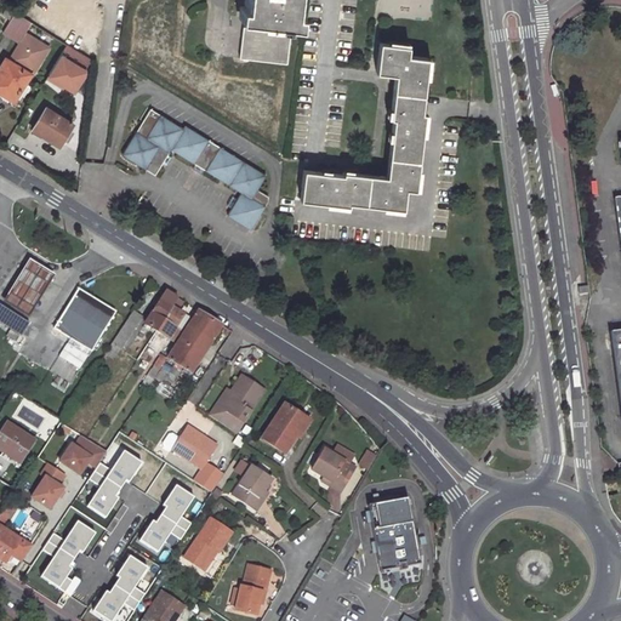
[(245,0),(245,6),(241,6),(240,20),(256,22),(256,24),(274,27),(274,32),(241,27),(238,58),(286,64),(290,34),(285,33),(286,24),(296,26),(297,12),(294,12),(294,0),(245,0)]
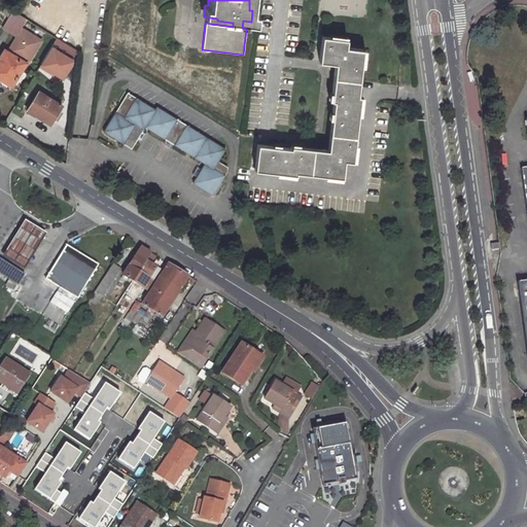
[(5,6),(2,12),(7,16),(11,10),(5,6)]
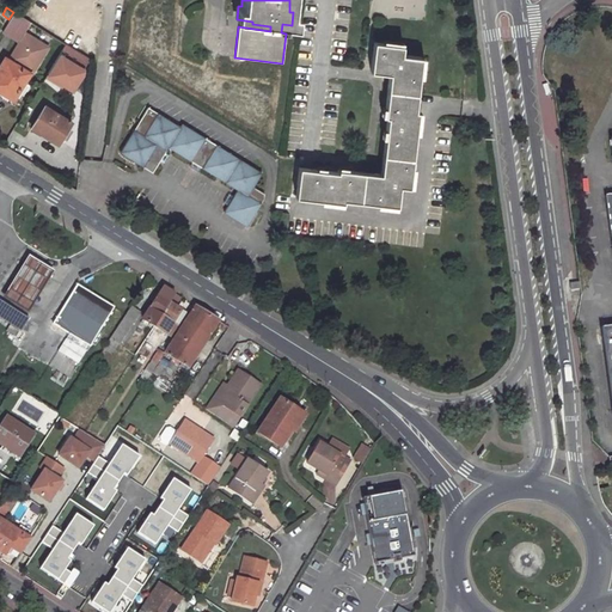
[(18,43),(8,60),(28,72),(30,67),(32,69),(46,47),(23,32),(30,22),(13,12),(8,19),(1,32),(18,43)]
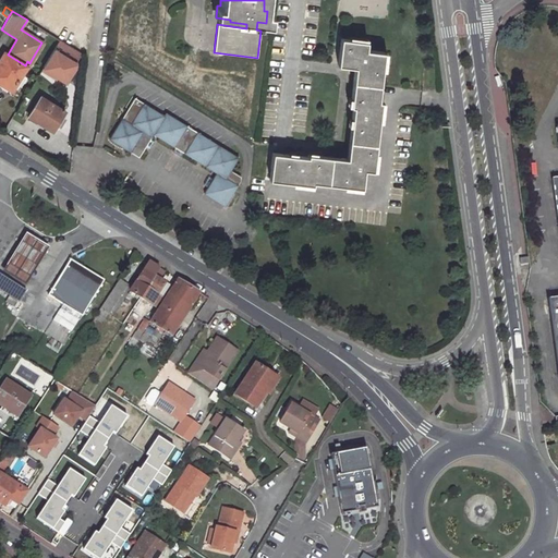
[(367,41),(341,38),(338,64),(354,67),(350,106),(352,107),(346,159),(307,154),(306,158),(271,153),(268,178),(313,185),(313,181),(361,189),(364,169),(373,171),(381,101),(378,100),(384,52),(366,50),(367,41)]
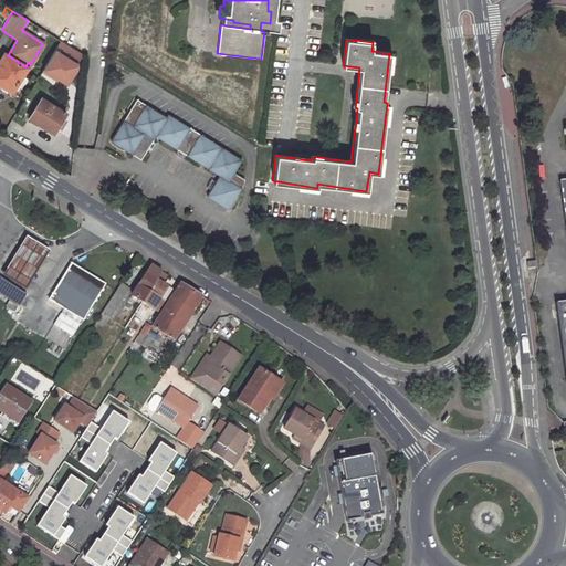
[(59,40),(42,67),(65,82),(75,66),(74,62),(80,53),(59,40)]
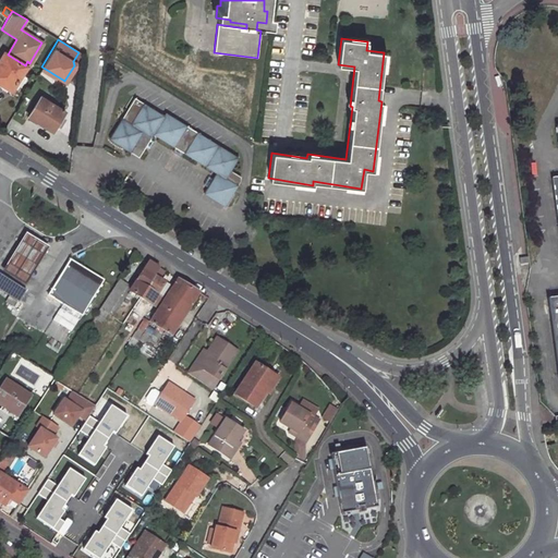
[(8,55),(3,52),(0,58),(0,84),(11,92),(26,67),(25,65),(8,55)]
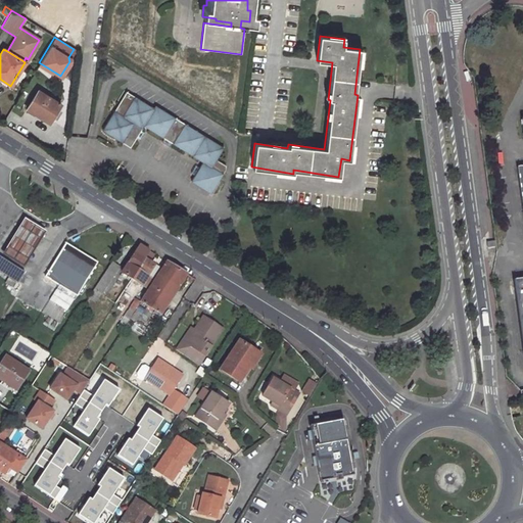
[(41,92),(38,90),(27,109),(49,123),(60,104),(52,98),(54,95),(43,88),(41,92)]
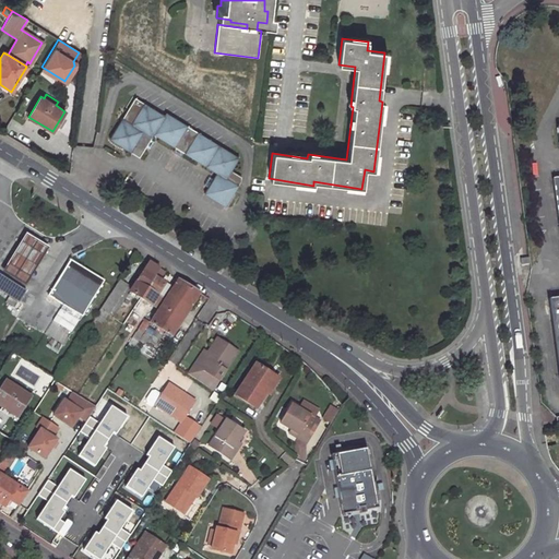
[(182,152),(216,173),(212,178),(206,187),(203,193),(224,206),(239,181),(239,176),(230,170),(238,157),(165,113),(164,115),(134,97),(109,140),(138,157),(144,147),(150,139),(153,133),(175,147),(182,152)]
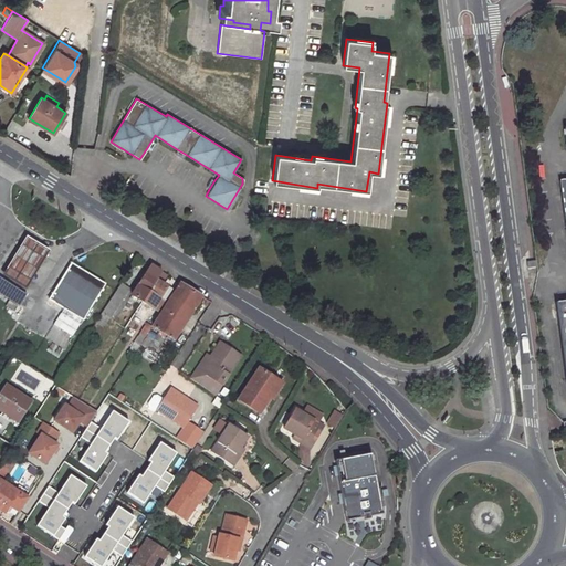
[(152,140),(146,149),(150,152),(153,148),(155,143),(152,140)]
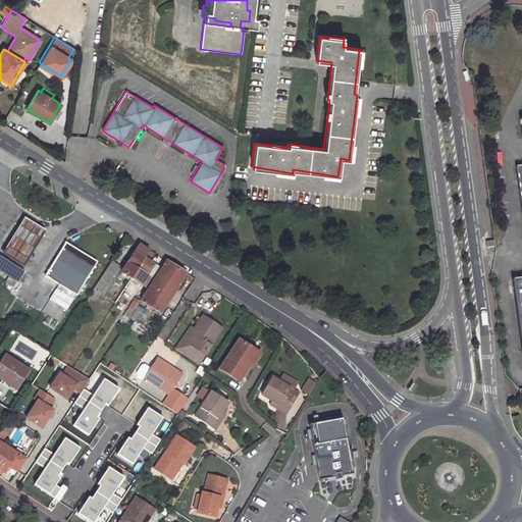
[(170,142),(163,138),(161,142),(164,144),(168,146),(170,142)]
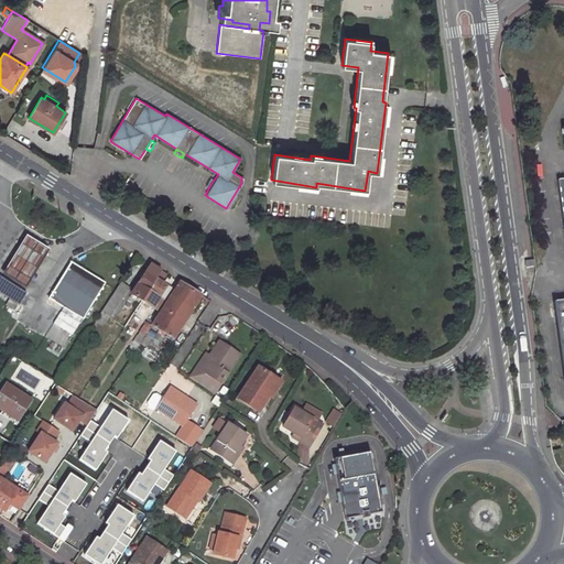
[(207,182),(205,186),(208,188),(214,180),(209,177),(207,182)]
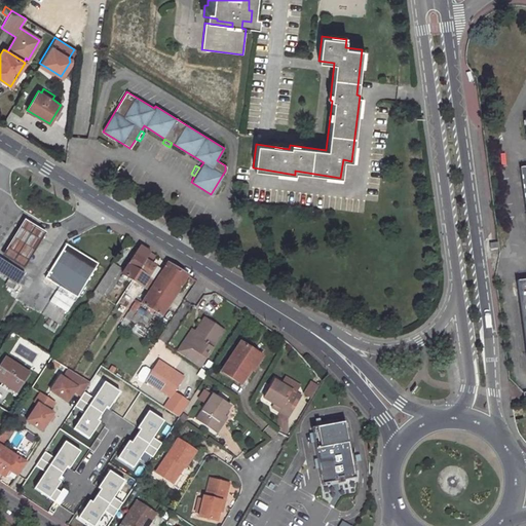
[(21,218),(0,250),(0,255),(20,268),(42,231),(21,218)]
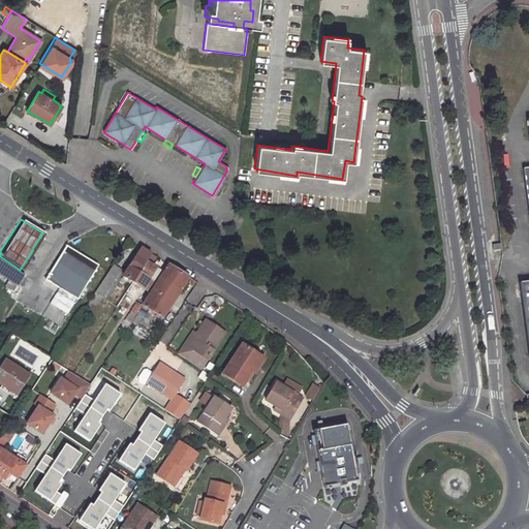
[(76,299),(93,274),(98,265),(67,245),(45,278),(64,290),(76,299)]
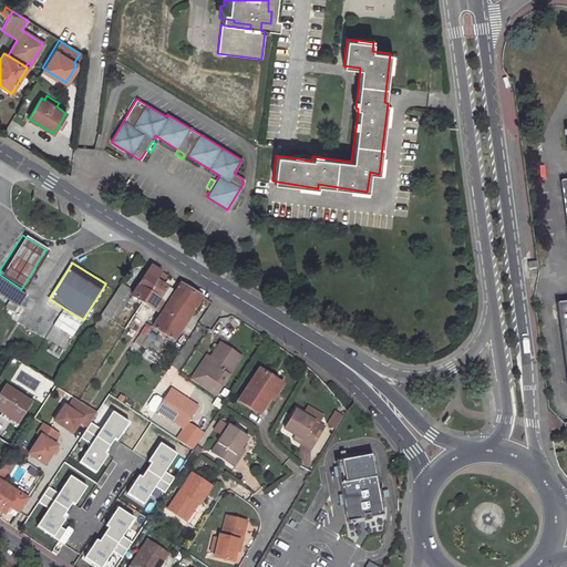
[(146,274),(133,295),(143,302),(163,272),(152,266),(147,274),(146,274)]
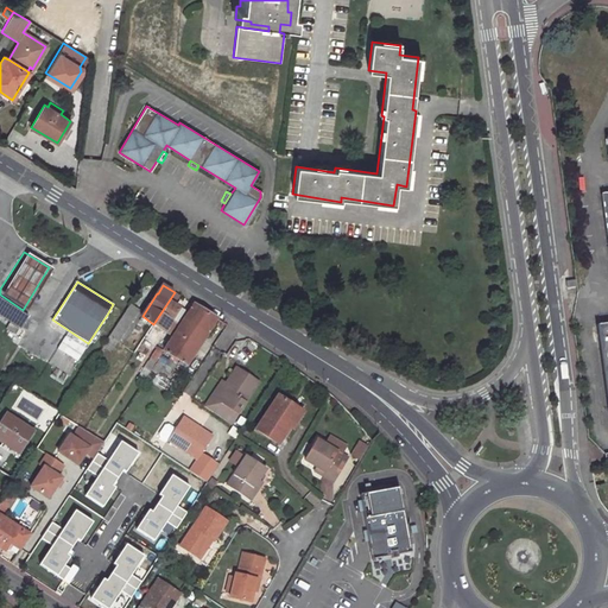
[(188,314),(173,305),(181,296),(175,292),(153,324),(164,331),(172,318),(181,324),(188,314)]
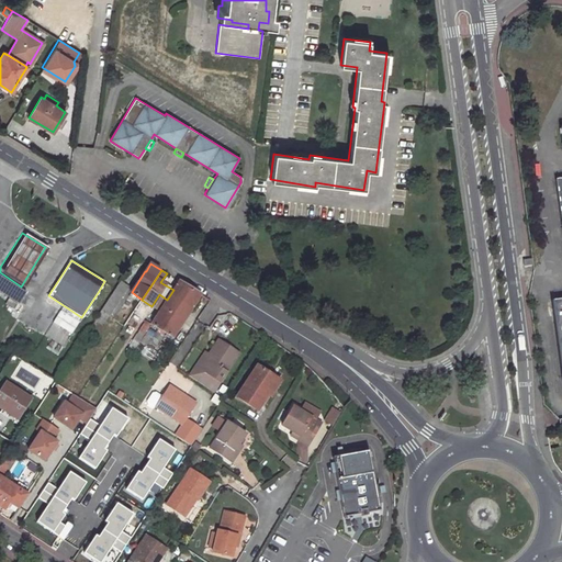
[(102,325),(127,287),(120,281),(96,319),(102,325)]
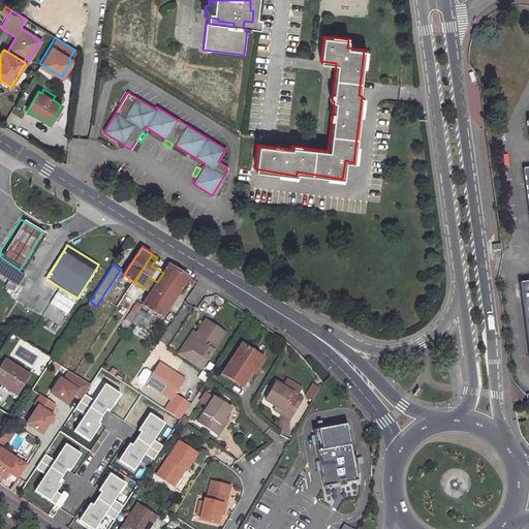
[(153,317),(159,321),(188,277),(168,265),(163,273),(157,282),(143,305),(155,313),(153,317)]
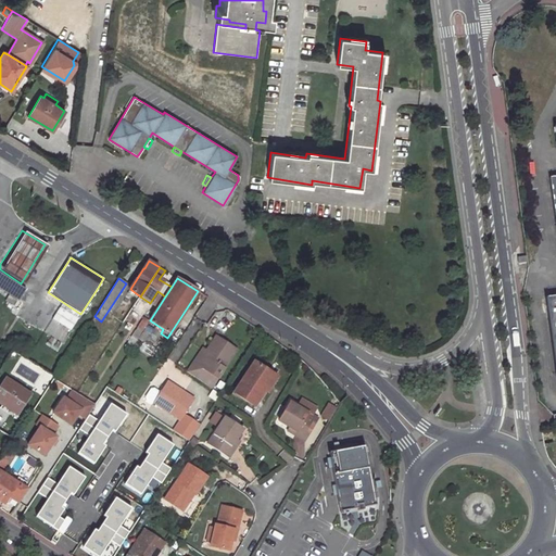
[(4,300),(13,305),(17,299),(9,293),(4,300)]
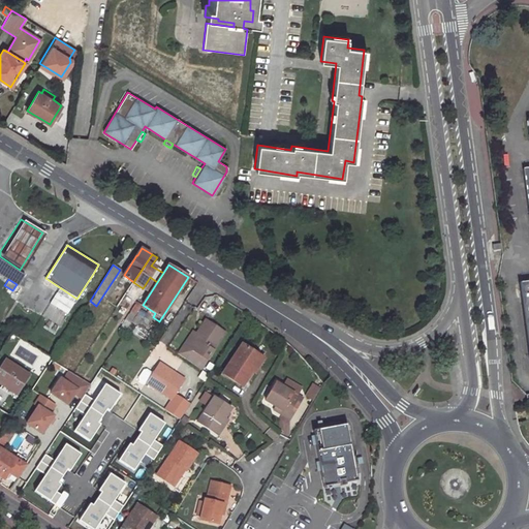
[(62,294),(74,302),(76,299),(64,290),(62,294)]
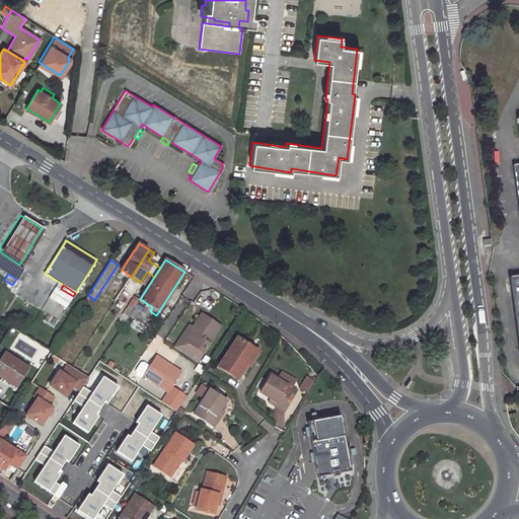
[(139,300),(135,298),(123,316),(127,319),(139,300)]
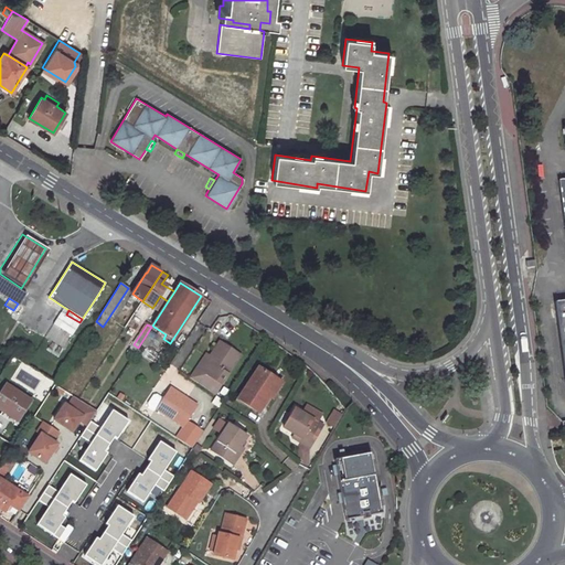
[(240,355),(220,342),(210,358),(201,371),(196,369),(191,379),(209,391),(215,381),(221,385),(240,355)]
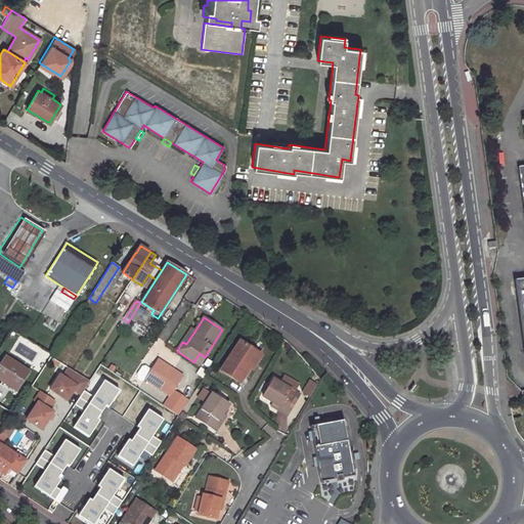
[(194,332),(190,329),(182,342),(186,344),(194,332)]
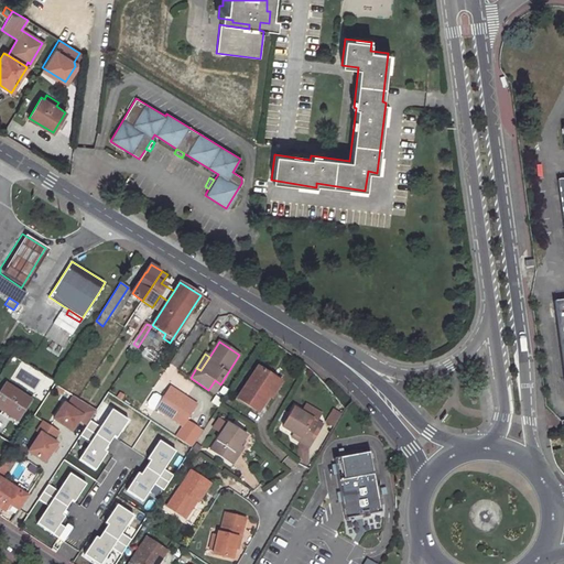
[(274,380),(257,369),(237,401),(257,413),(267,398),(264,397),(274,380)]
